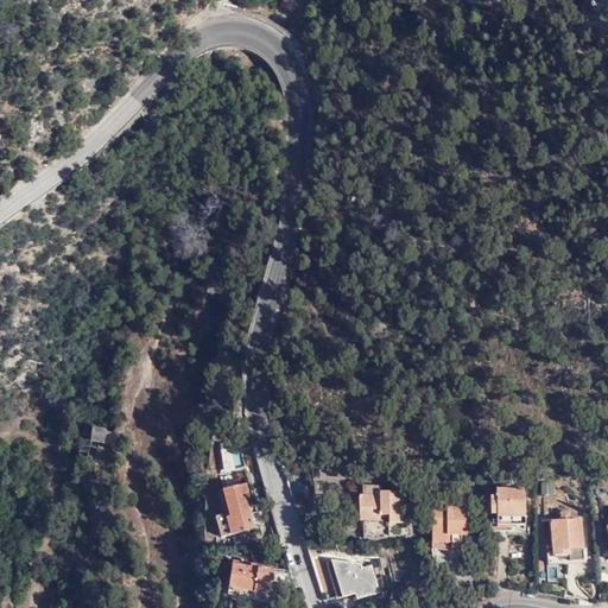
[(92,430),(89,444),(102,447),(105,431),(92,430)]
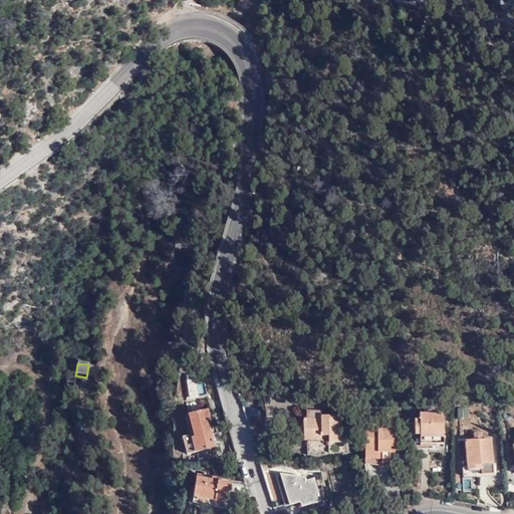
[(197,383),(195,375),(188,375),(190,386),(197,383)]
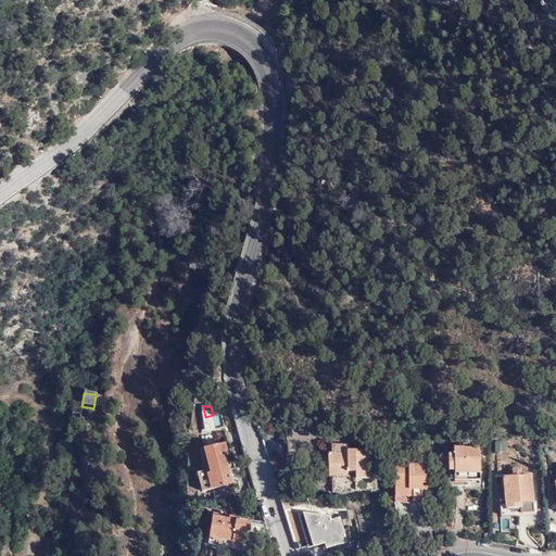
[(216,428),(213,415),(205,417),(209,430),(216,428)]
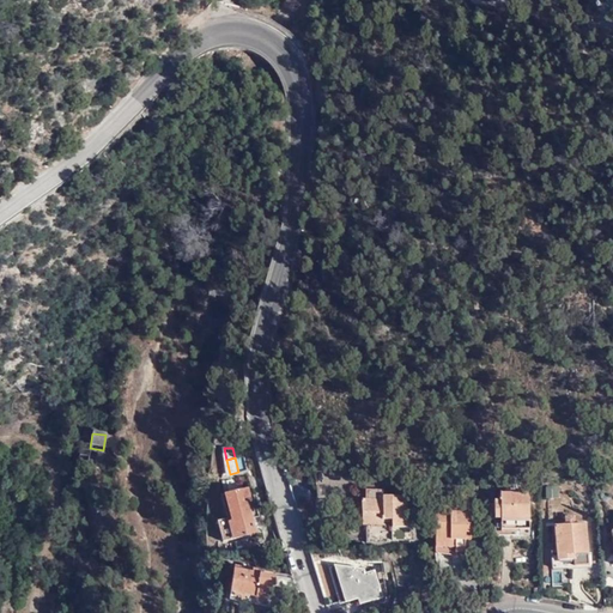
[(305,463),(285,469),(290,487),(310,481),(305,463)]
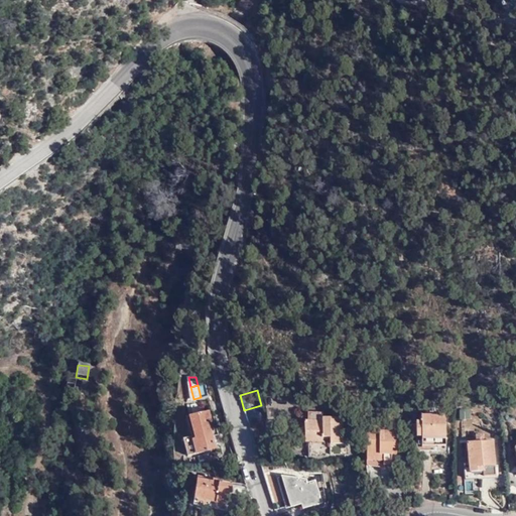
[(330,442),(343,443),(343,416),(324,416),(324,419),(317,420),(317,409),(305,409),(304,438),(330,438),(330,442)]
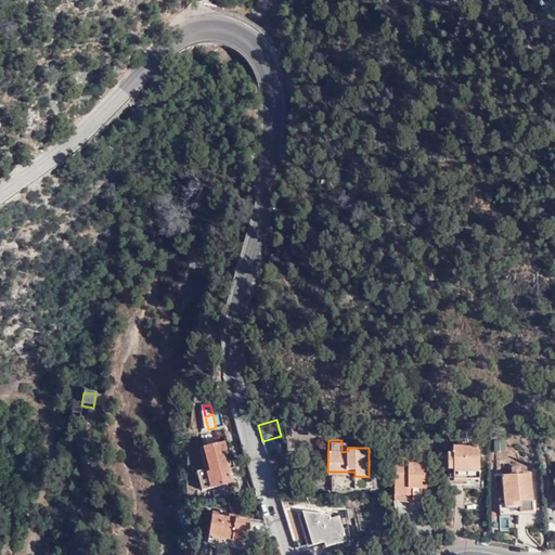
[(228,452),(224,442),(204,449),(209,469),(196,472),(202,491),(232,483),(223,453),(228,452)]
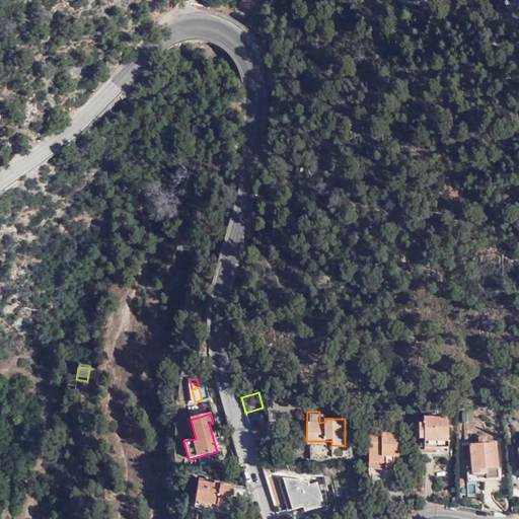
[(449,452),(449,447),(448,417),(423,418),(424,425),(418,425),(419,450),(421,453),(422,452),(422,453),(449,452)]
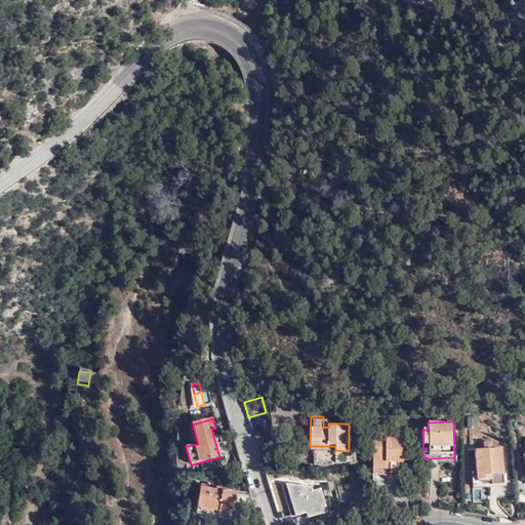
[(405,453),(404,433),(372,434),(373,474),(392,474),(392,472),(400,472),(400,453),(405,453)]
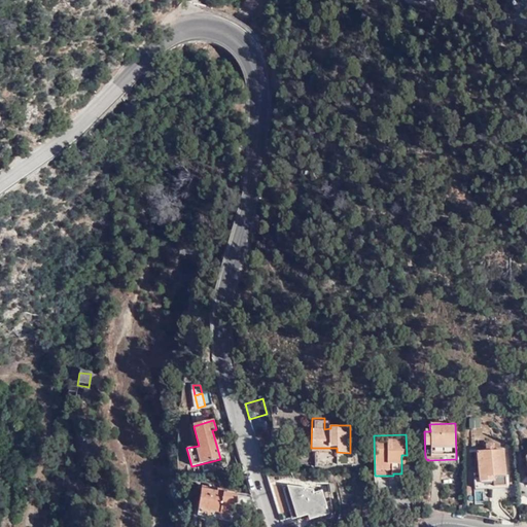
[(477,452),(480,482),(493,481),(494,488),(503,487),(506,487),(503,450),(477,452)]
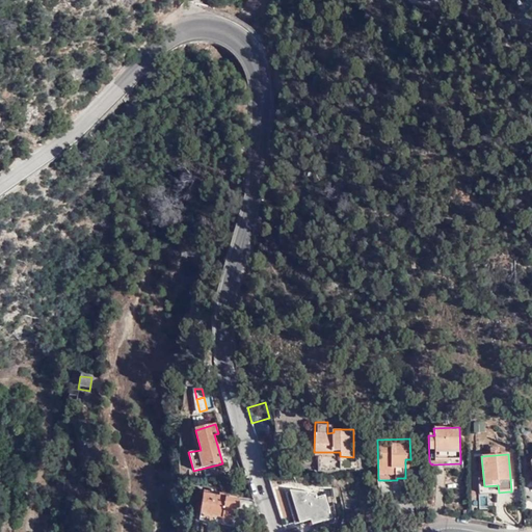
[(484,486),(483,478),(477,478),(479,496),(509,493),(508,491),(499,493),(498,485),(484,486)]
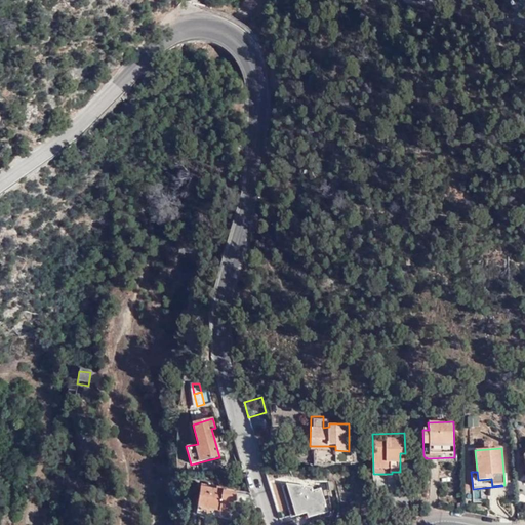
[(269,481),(280,519),(299,513),(300,515),(308,513),(310,517),(329,511),(322,488),(313,490),(312,486),(286,485),(284,477),(269,481)]
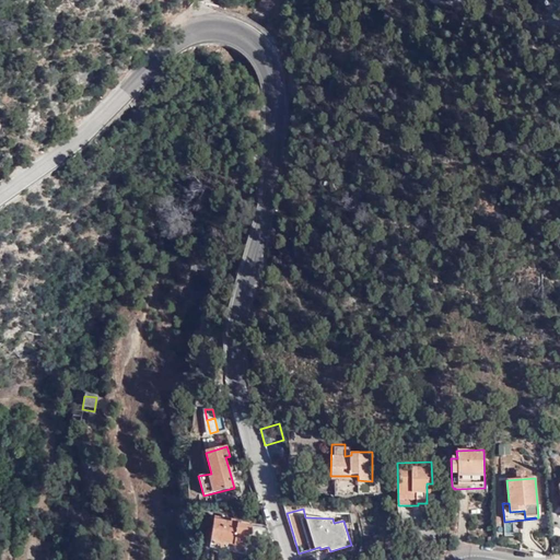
[(251,536),(252,527),(212,521),(208,549),(243,555),(245,535),(251,536)]
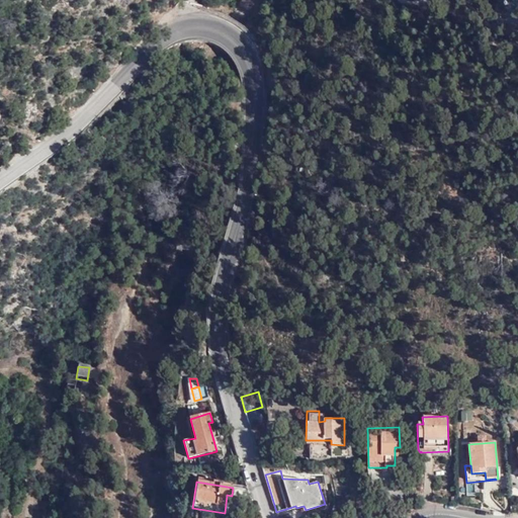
All buildings are outlined.
